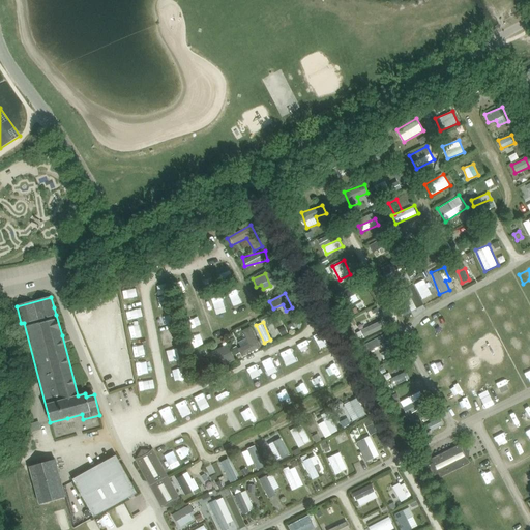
[(464,322),(457,324),(461,337),(469,335),(464,322)]
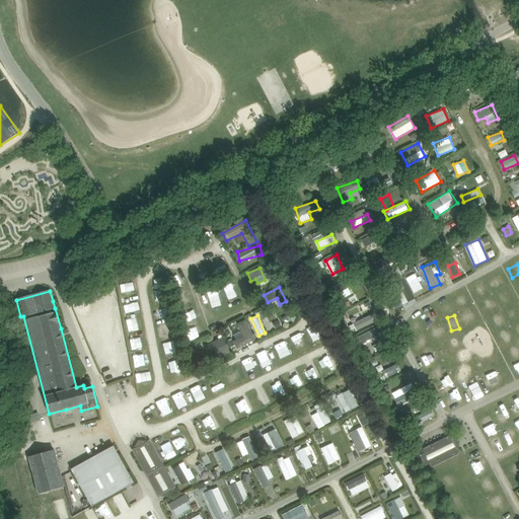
[(419,316),(410,319),(415,334),(425,330),(419,316)]
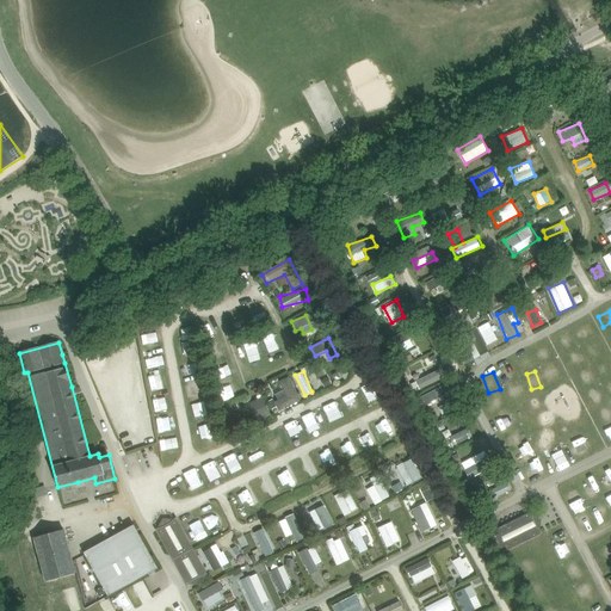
[(287,396),(275,402),(277,407),(281,412),(301,401),(289,377),(279,382),(287,396)]
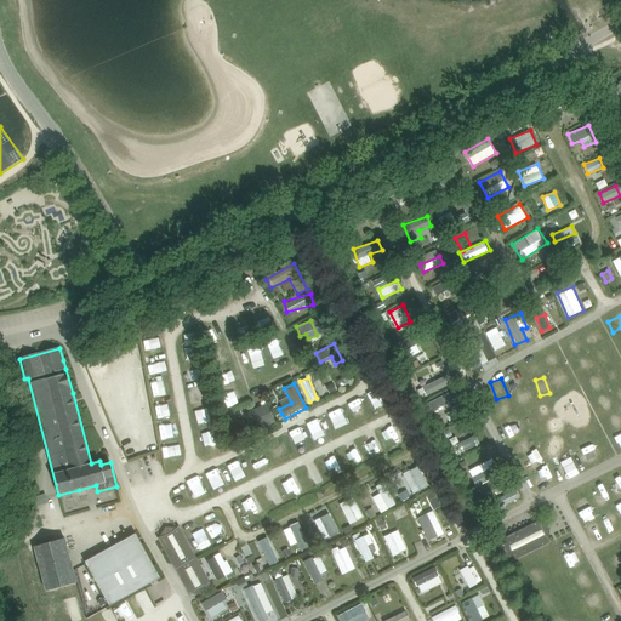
[(431,400),(434,409),(456,400),(451,391),(431,400)]
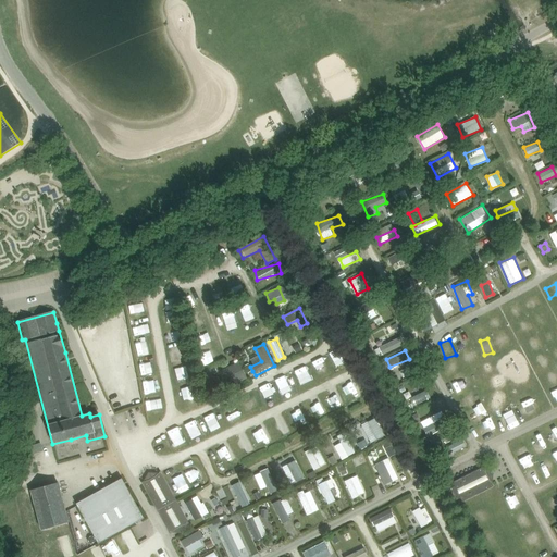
[(238,360),(226,367),(230,372),(242,366),(238,360)]
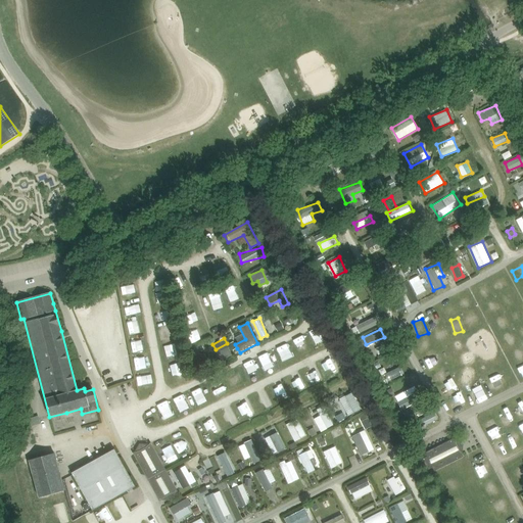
[(134,352),(148,349),(146,340),(132,343),(134,352)]
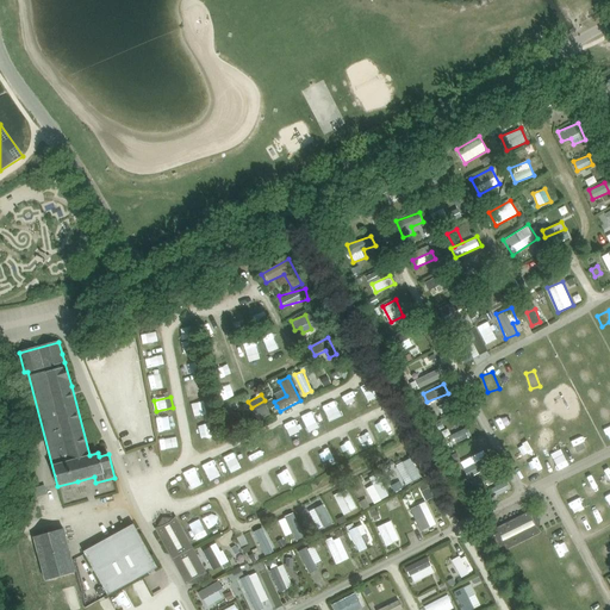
[(236,400),(228,404),(231,411),(238,408),(236,400)]
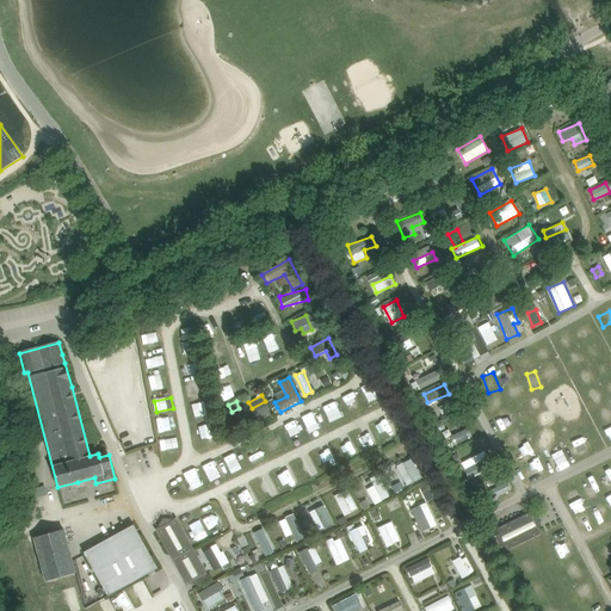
[(610,405),(597,412),(603,423),(610,417),(610,405)]
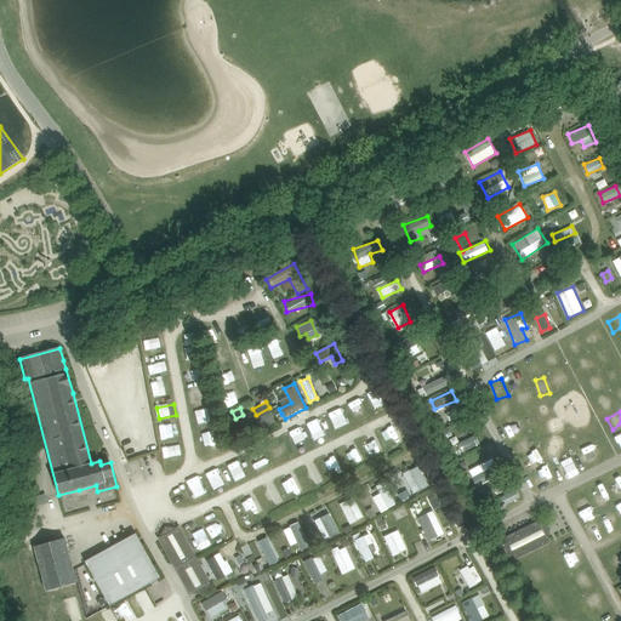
[(501,429),(507,442),(523,433),(518,421),(501,429)]
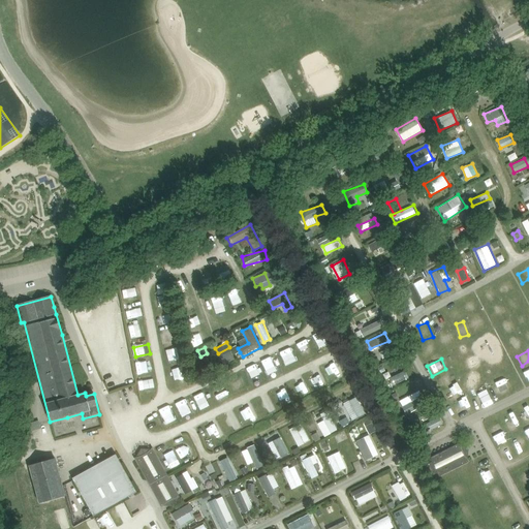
[(325,368),(330,377),(338,374),(334,365),(325,368)]
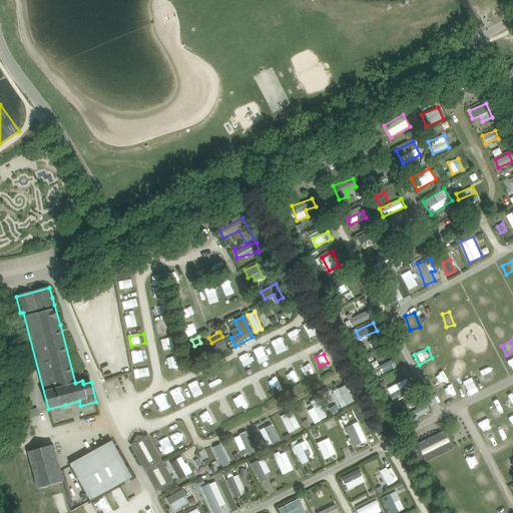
[(249,367),(257,365),(254,356),(247,358),(249,367)]
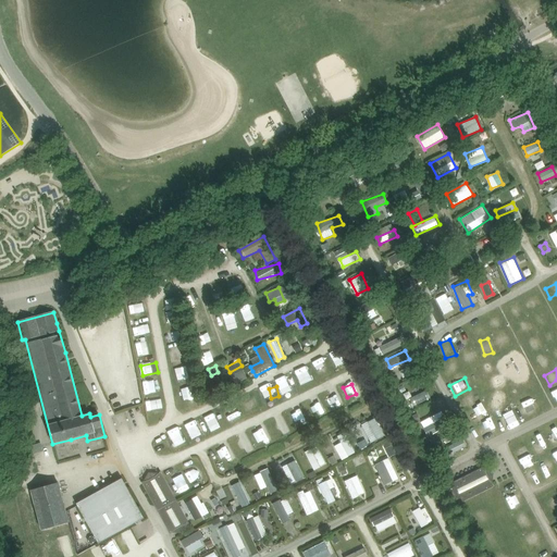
[(425,388),(413,396),(410,391),(405,394),(413,407),(431,396),(425,388)]
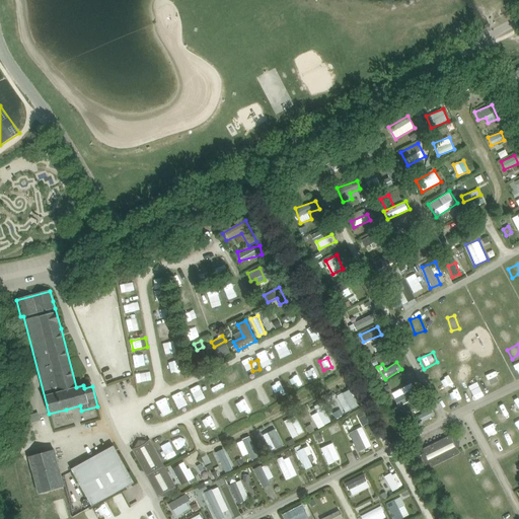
[(310,367),(303,371),(307,380),(314,376),(310,367)]
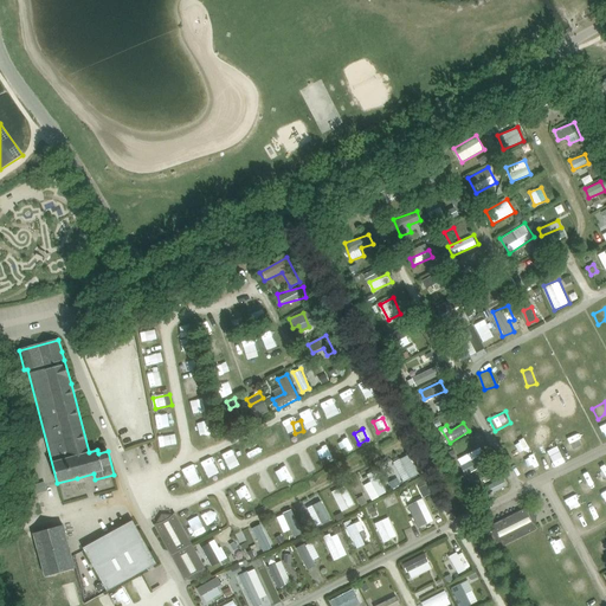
[(503,446),(520,440),(516,430),(500,436),(503,446)]
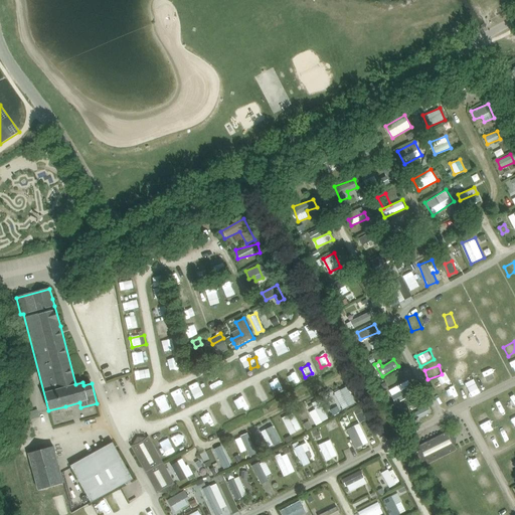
[(285,370),(292,383),(300,379),(293,366),(285,370)]
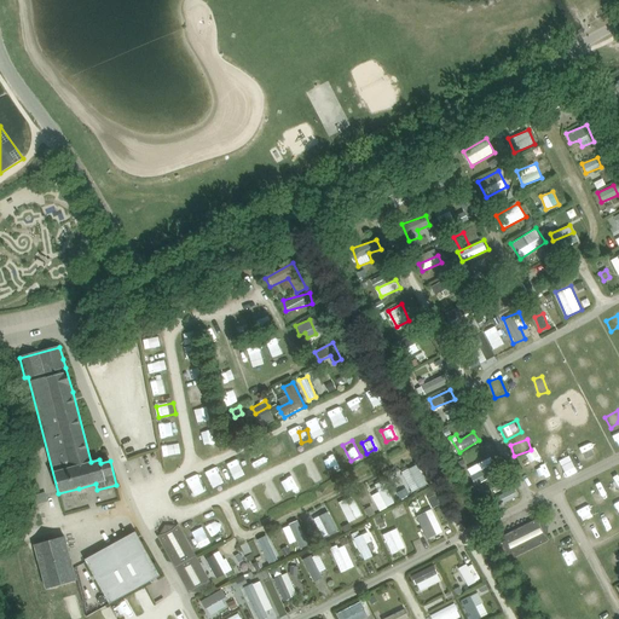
[(576,446),(583,462),(594,457),(586,441),(576,446)]
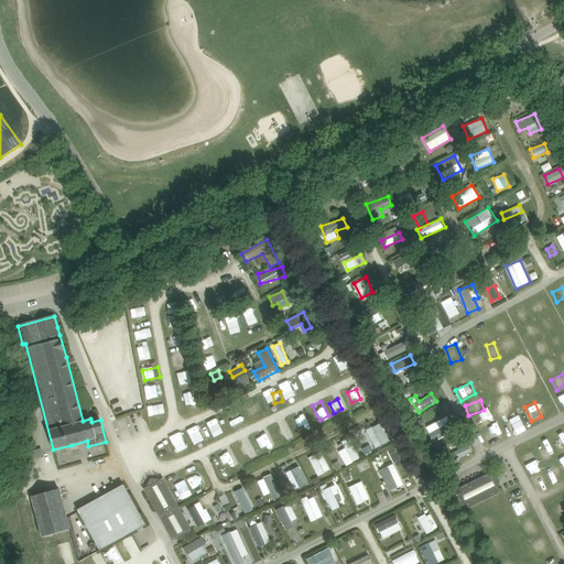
[(161,416),(160,407),(149,409),(151,418),(161,416)]
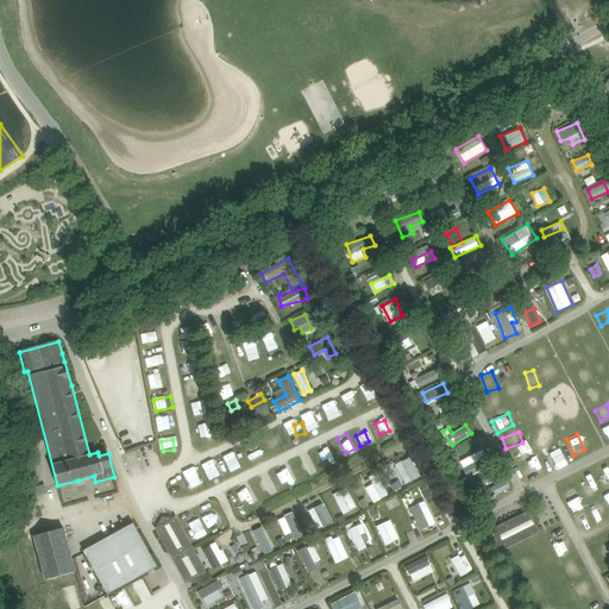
[(459,460),(466,476),(475,471),(472,464),(483,459),(479,451),(459,460)]
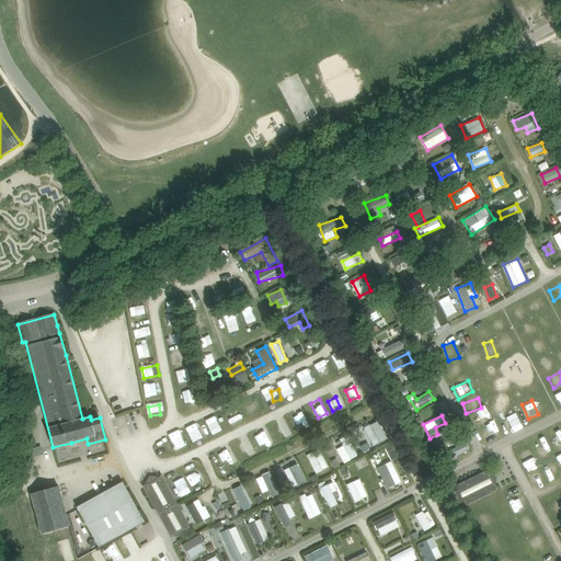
[(373,446),(387,439),(378,420),(364,426),(373,446)]
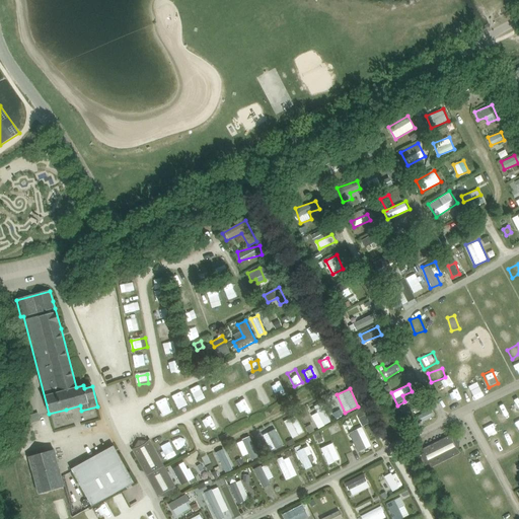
[(308,410),(318,429),(331,423),(321,402),(308,410)]
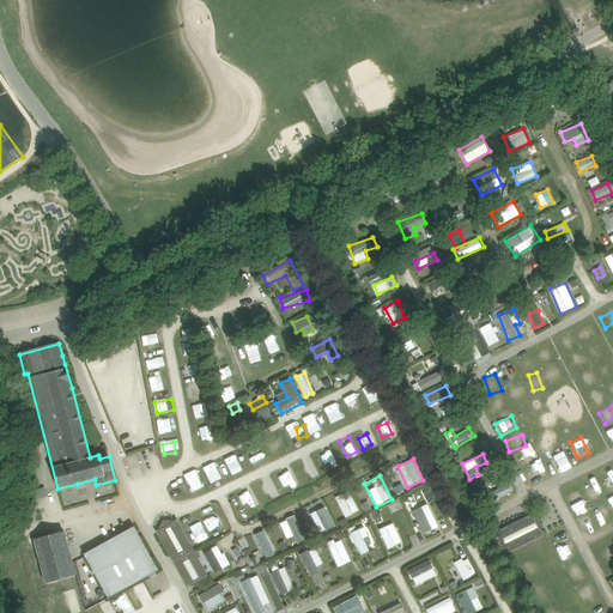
[(272,480),(262,485),(266,495),(277,490),(272,480)]
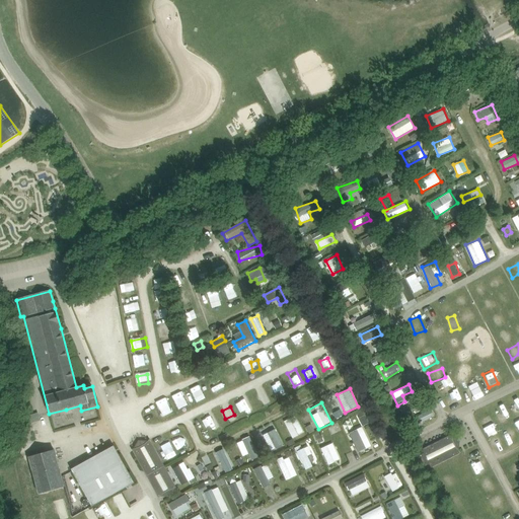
[(411,417),(416,425),(431,418),(426,409),(411,417)]
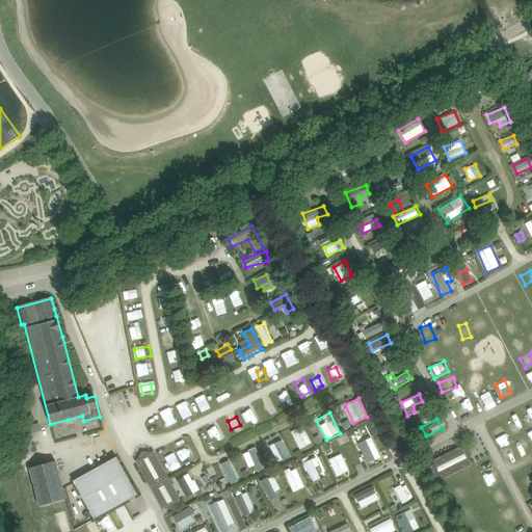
[(212,436),(219,433),(216,426),(209,430),(212,436)]
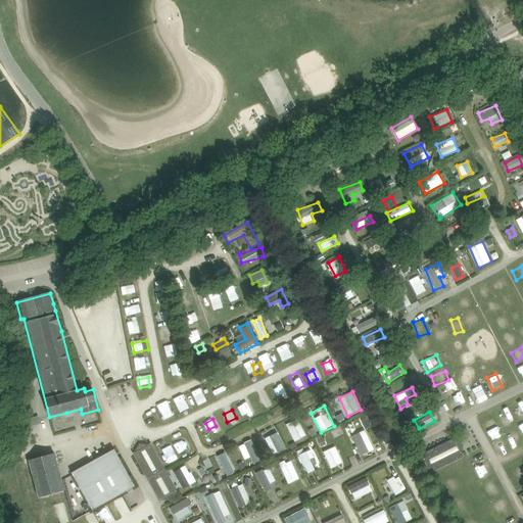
[(298,419),(287,425),(295,440),(306,434),(298,419)]
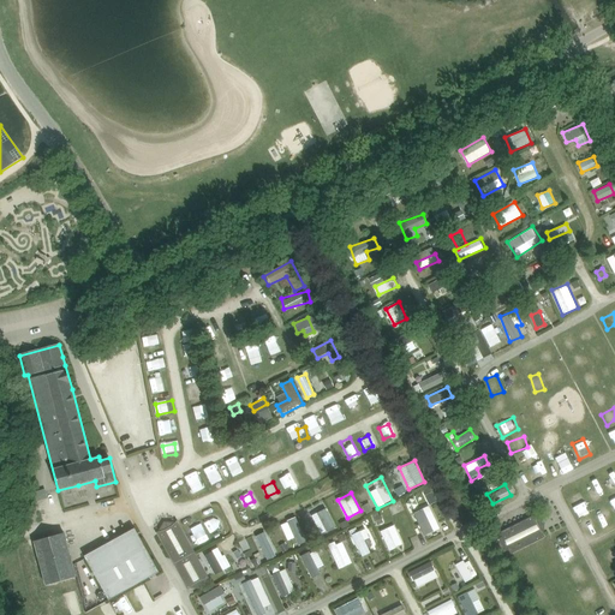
[(433,493),(427,495),(431,505),(437,502),(433,493)]
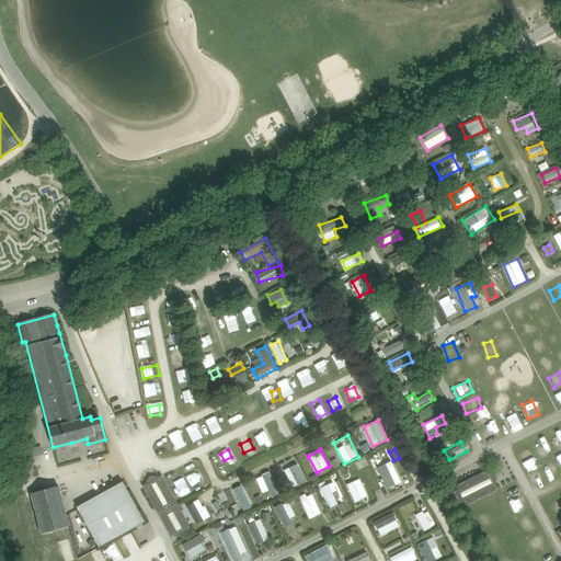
[(378,465),(381,460),(379,456),(374,455),(371,459),(374,464),(378,465)]
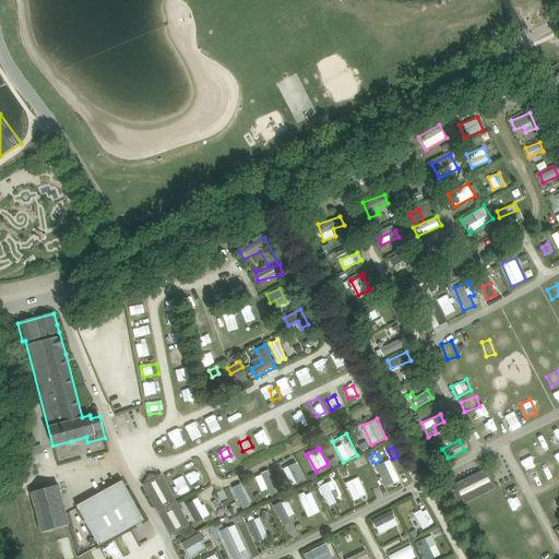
[(296,455),(281,462),(284,471),(280,473),(286,487),(306,479),(296,455)]
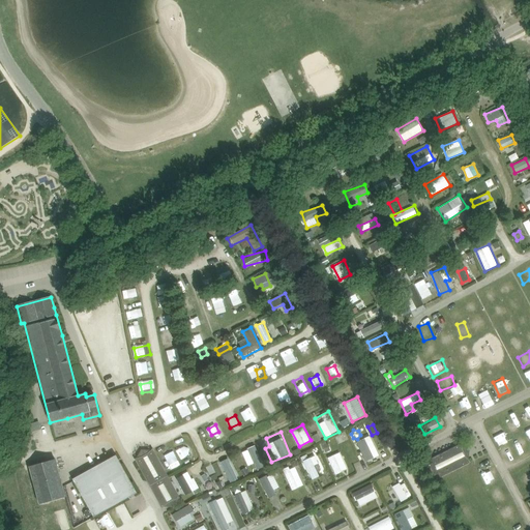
[(317,443),(322,440),(319,434),(313,437),(317,443)]
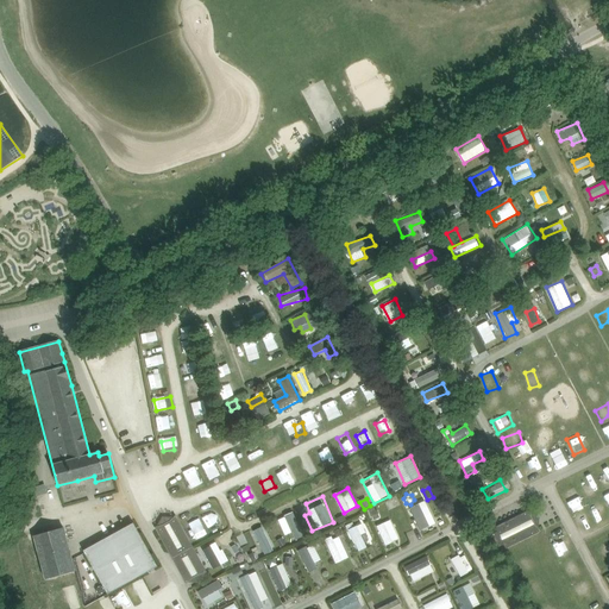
[(425,500),(409,508),(420,531),(437,522),(425,500)]
